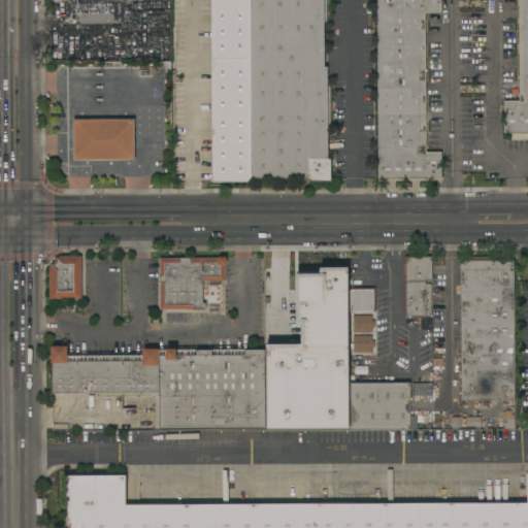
[(250,0),(250,178),(250,182),(211,183),(210,0),(250,0)]
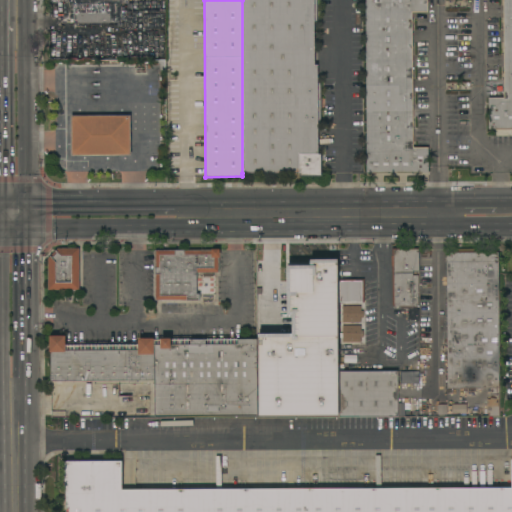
[(316,0),(316,25),(313,25),(314,65),(317,65),(317,83),(320,83),(320,123),(317,123),(317,153),(320,153),(321,176),(299,176),(299,173),(242,173),(242,0),(316,0)]
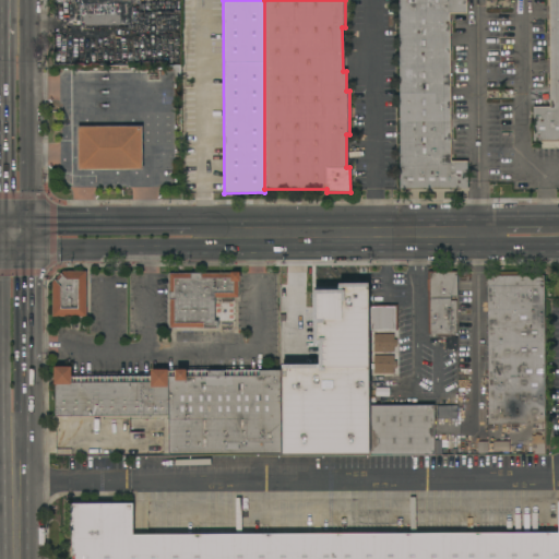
[(397,0),(465,0),(466,13),(449,13),(450,161),(466,161),(467,188),(460,188),(460,189),(433,189),(433,188),(427,188),(427,189),(406,189),(400,189),(397,0)]
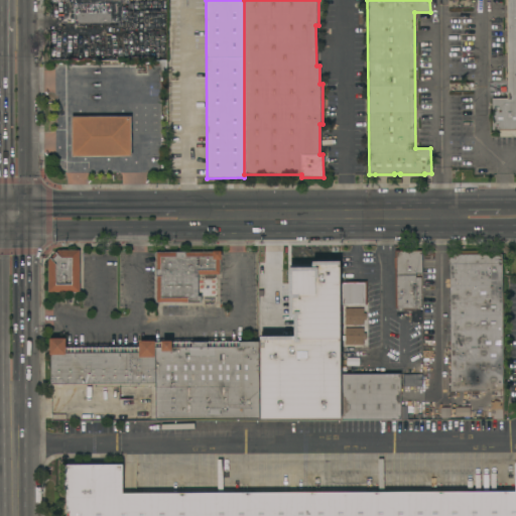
[(515,130),(498,131),(498,130),(492,130),(491,99),(507,98),(506,0),(515,0),(515,130)]
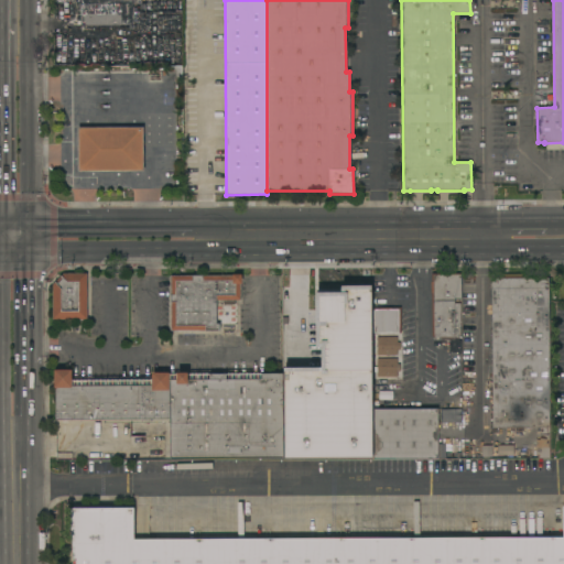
[(83,15),(120,14),(120,25),(83,25),(83,15)]
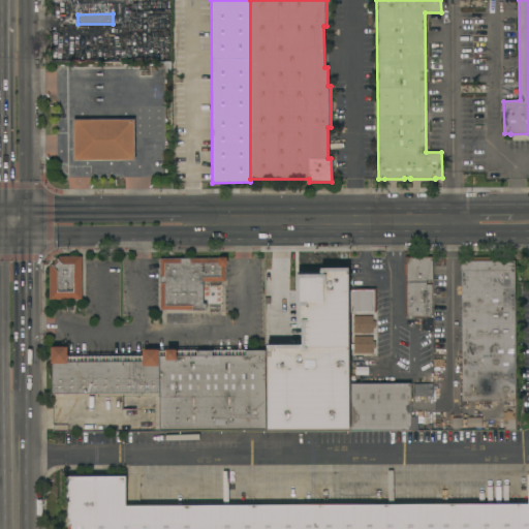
[(73,161),(72,120),(134,119),(134,160),(73,161)]
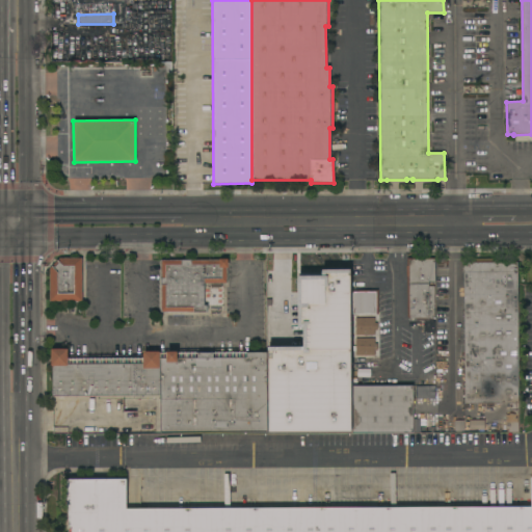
[(59,258),(81,258),(82,301),(49,301),(49,268),(59,258)]
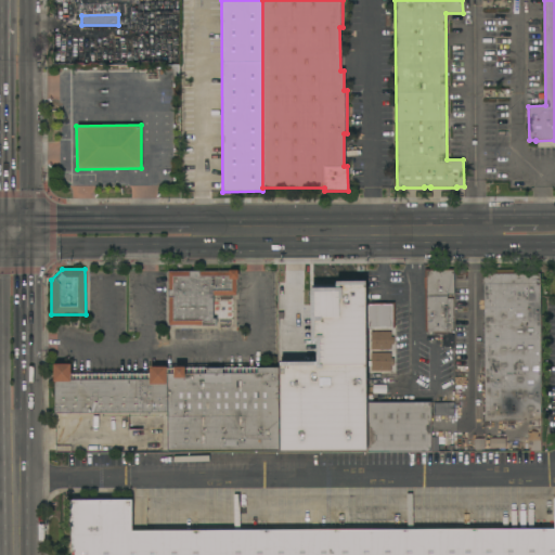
[(424,269),(453,269),(453,295),(447,295),(447,298),(452,298),(452,332),(447,332),(447,334),(434,334),(434,332),(425,332),(424,269)]
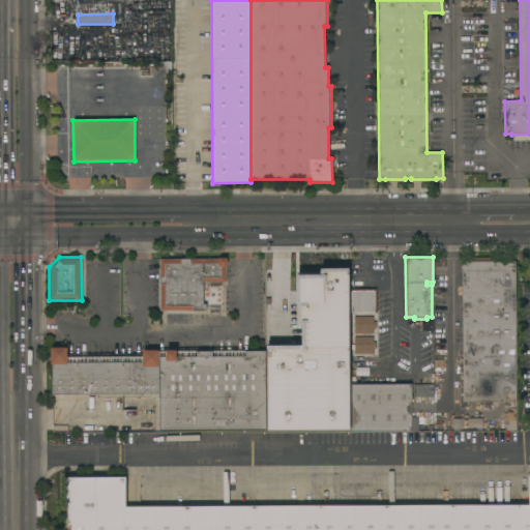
[(217,259),(217,258),(227,258),(227,266),(226,266),(226,283),(203,283),(203,304),(206,304),(206,311),(160,311),(159,259),(217,259)]
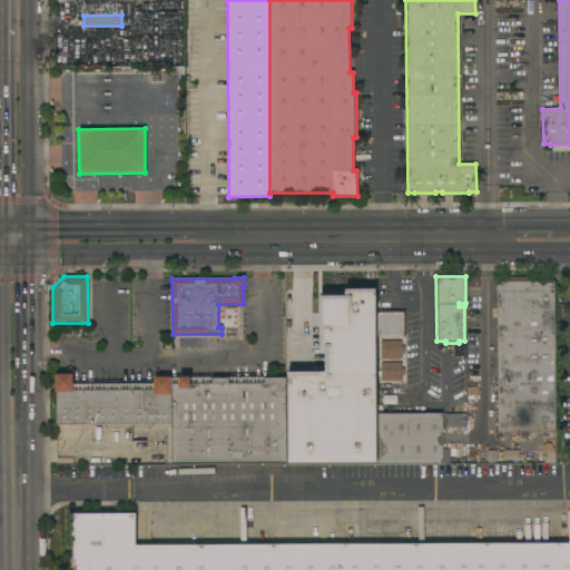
[(554,432),(554,444),(554,452),(554,463),(542,463),(542,452),(541,452),(541,444),(544,444),(544,432),(527,432),(527,438),(519,438),(519,432),(504,432),(504,435),(498,435),(497,282),(553,281),(554,432)]
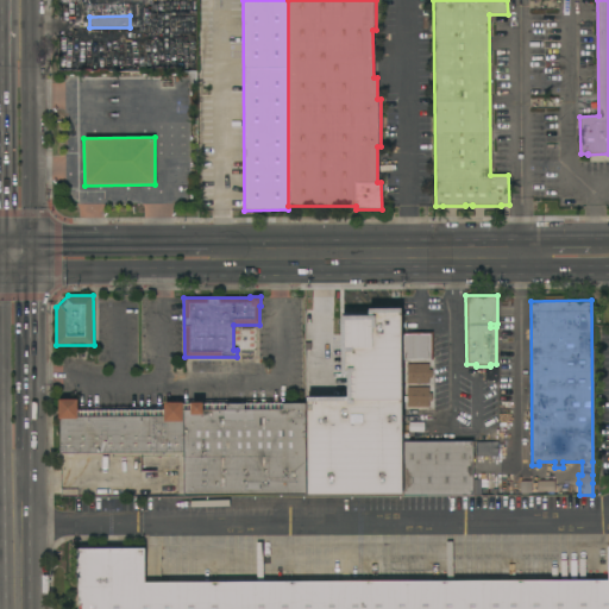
[(418,412),(418,407),(413,407),(413,409),(410,409),(410,407),(403,407),(403,366),(402,332),(432,332),(432,359),(431,359),(431,369),(427,369),(427,371),(431,371),(431,377),(427,377),(427,394),(431,394),(431,401),(428,401),(428,412),(418,412)]
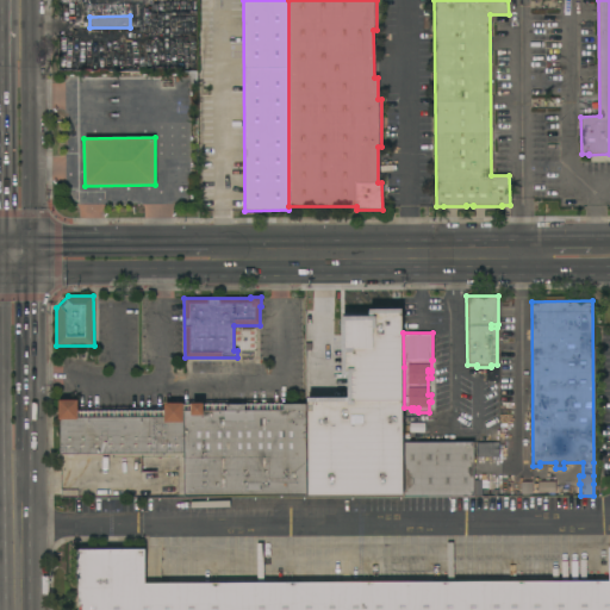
[(347,446),(348,402),(334,402),(334,346),(372,346),(372,403),(371,403),(371,446),(347,446)]
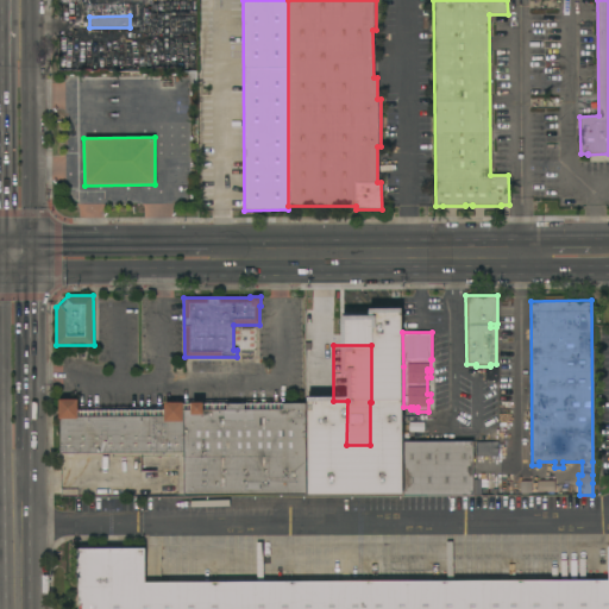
[(183,495),(183,453),(60,453),(60,419),(58,419),(58,400),(77,400),(77,416),(163,418),(163,402),(182,402),(182,410),(189,410),(189,402),(202,402),(202,409),(226,409),(226,403),(244,403),(244,409),(282,409),(282,403),(305,403),(305,495),(183,495)]
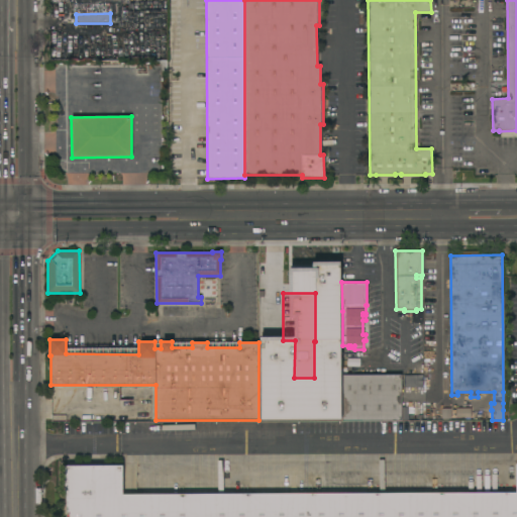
[(401,420),(341,421),(341,375),(401,375),(401,420)]
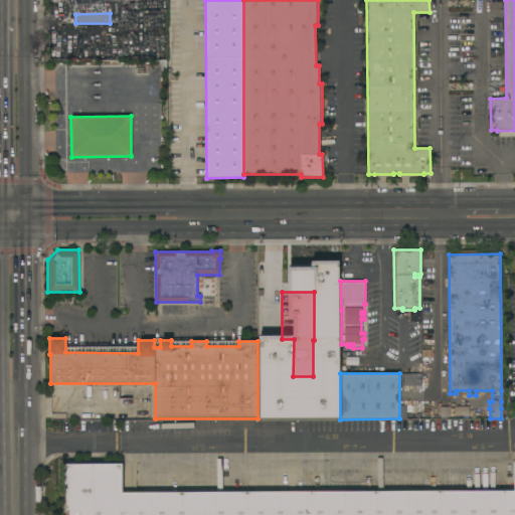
[(469,406),(469,416),(463,416),(463,415),(454,415),(454,406),(469,406)]
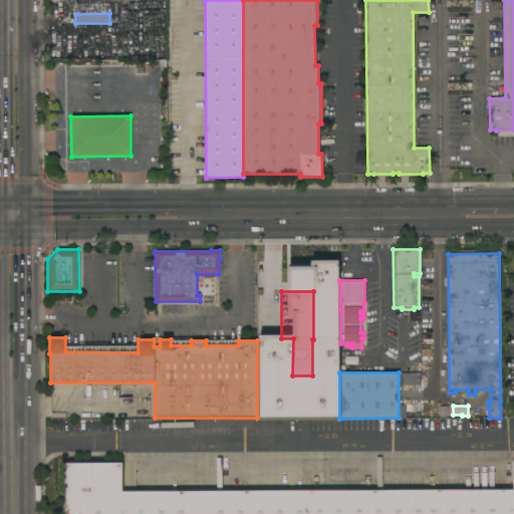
[(66,513),(66,492),(64,492),(63,463),(121,463),(121,492),(513,490),(513,461),(513,513),(66,513)]
